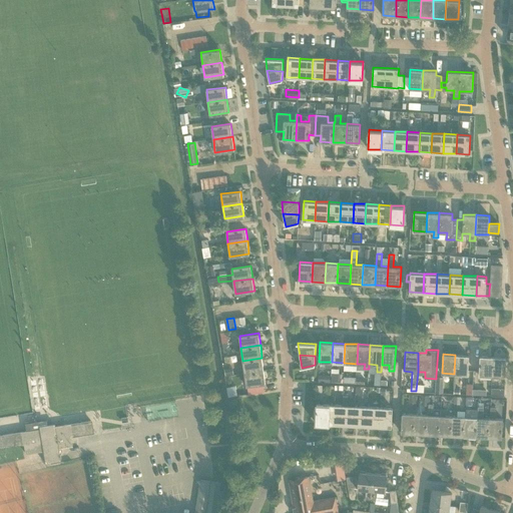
[(454,374),(467,375),(468,355),(455,355),(454,374)]
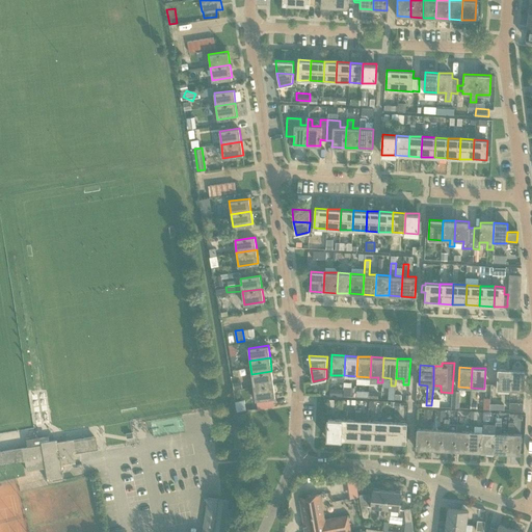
[(497,389),(510,390),(511,370),(499,369),(497,389)]
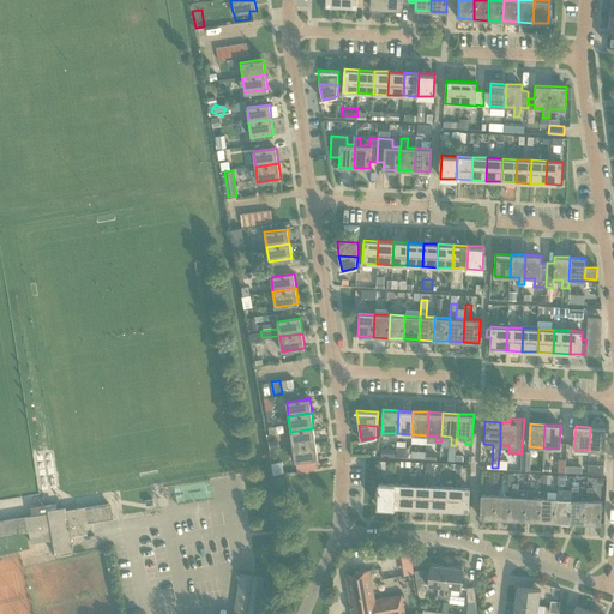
[(590,427),(589,450),(605,451),(606,427),(590,427)]
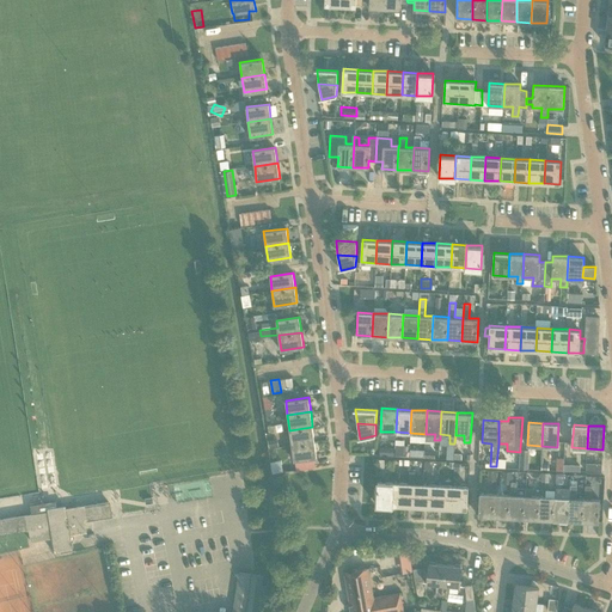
[(289,430),(292,445),(314,441),(312,427),(289,430)]
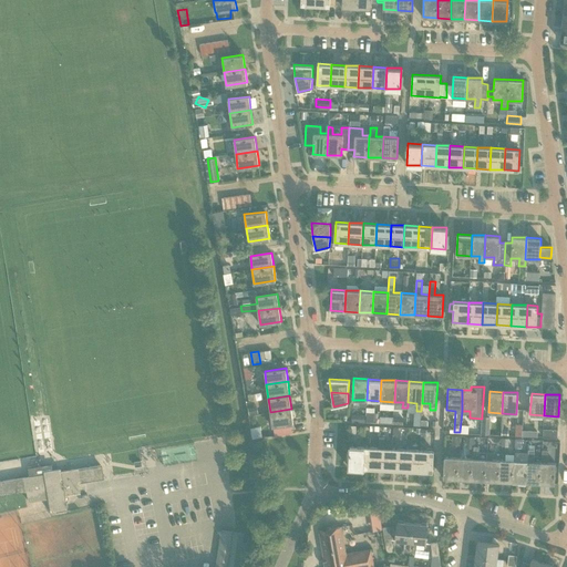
[(374,408),(367,406),(366,413),(367,413),(366,422),(380,423),(380,412),(374,412),(374,408)]
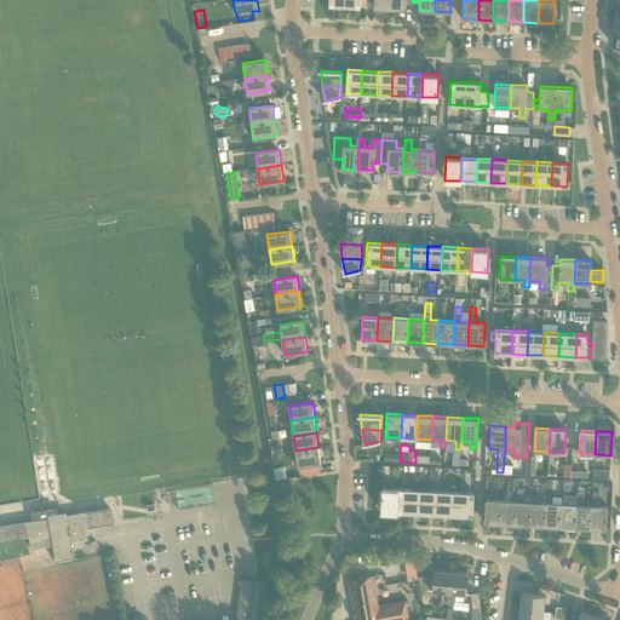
[(319,447),(296,451),(298,466),(299,466),(319,463),(321,463),(319,447)]
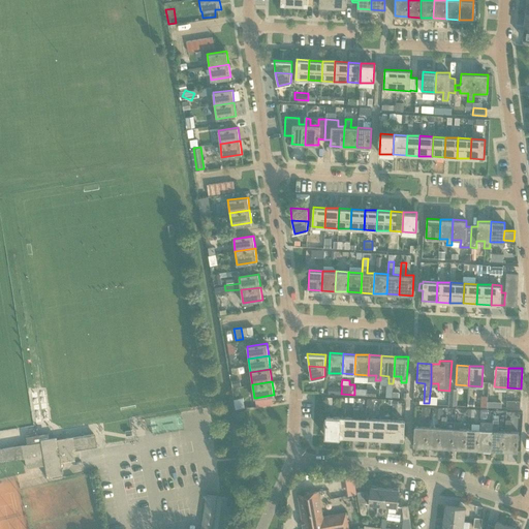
[(449,387),(449,391),(449,404),(457,405),(458,389),(449,387)]
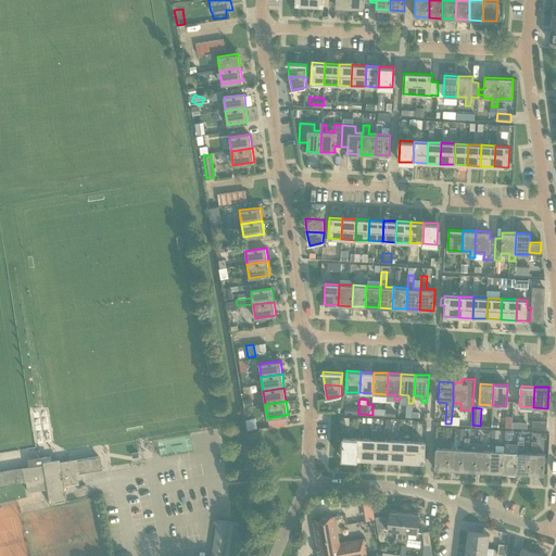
[(286,415),(268,418),(269,426),(287,424),(286,415)]
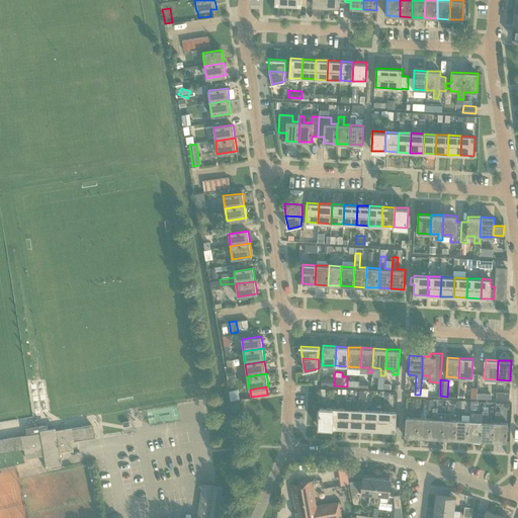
[(238,390),(229,391),(231,401),(239,400),(238,390)]
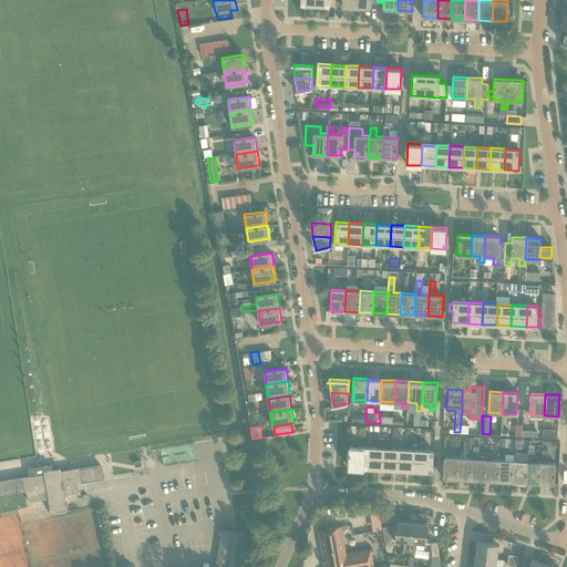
[(472,480),(485,481),(486,459),(478,459),(480,446),(474,445),(474,436),(466,436),(465,447),(473,447),(473,459),(472,480)]
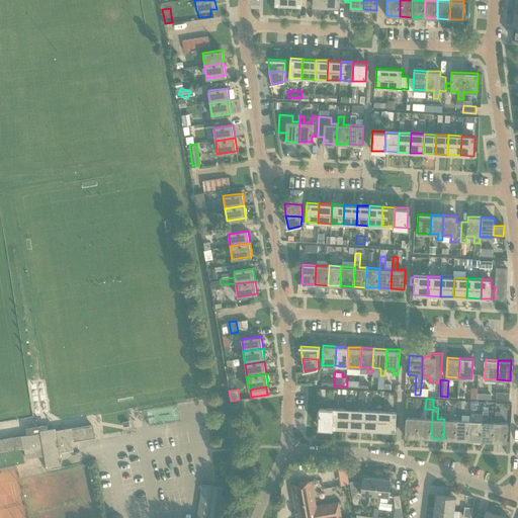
[(332,427),(333,408),(320,407),(319,427),(332,427)]
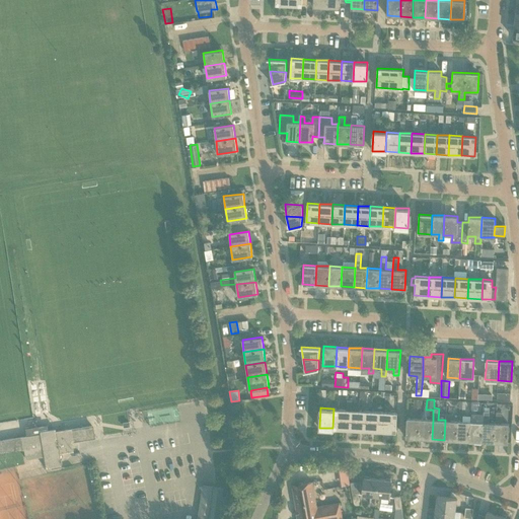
[(345,429),(346,410),(334,409),(332,428),(345,429)]
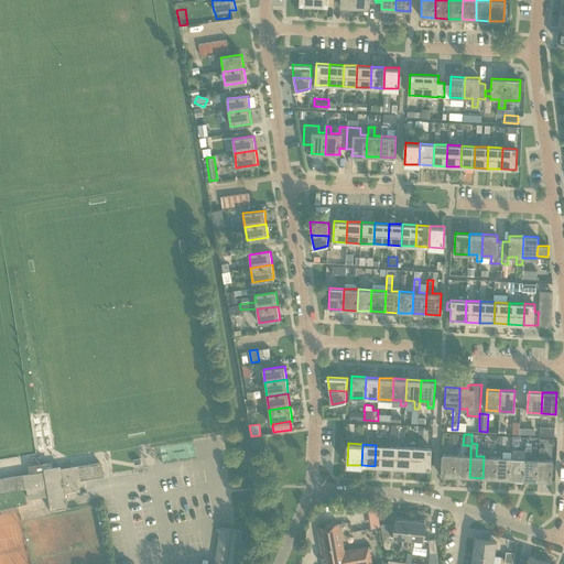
[(389,467),(390,445),(376,445),(375,466),(389,467)]
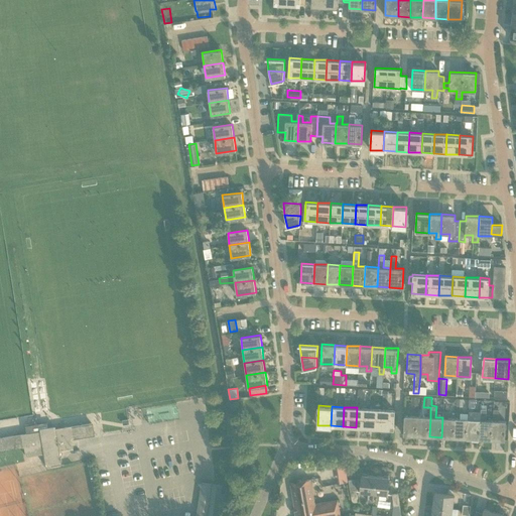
[(368,427),(369,408),(357,407),(356,427),(368,427)]
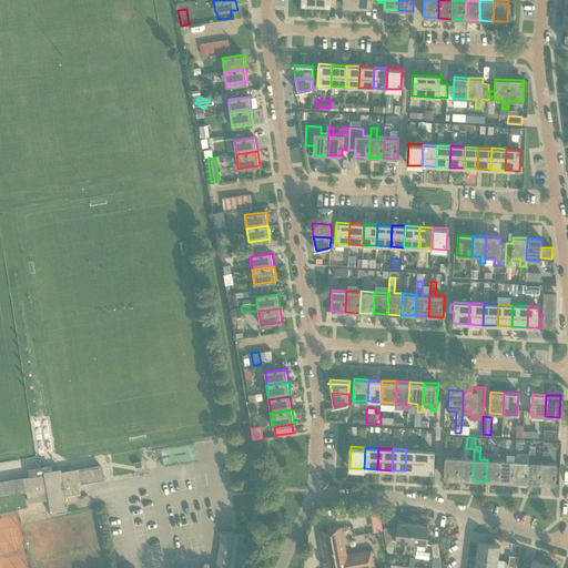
[(419,472),(421,450),(406,449),(405,470),(419,472)]
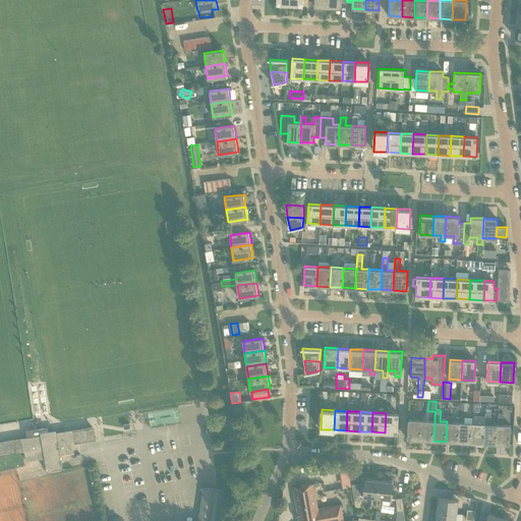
[(484,423),(483,443),(497,444),(498,424),(490,424),(491,412),(485,412),(485,423),(484,423)]
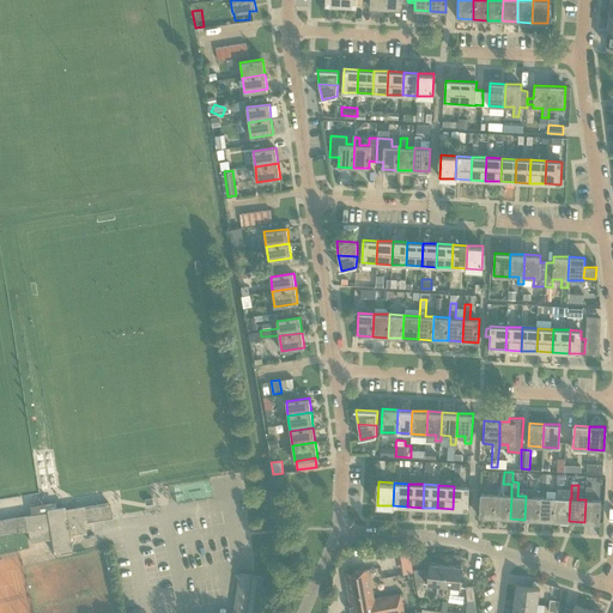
[(468,486),(454,486),(453,509),(467,510),(468,486)]
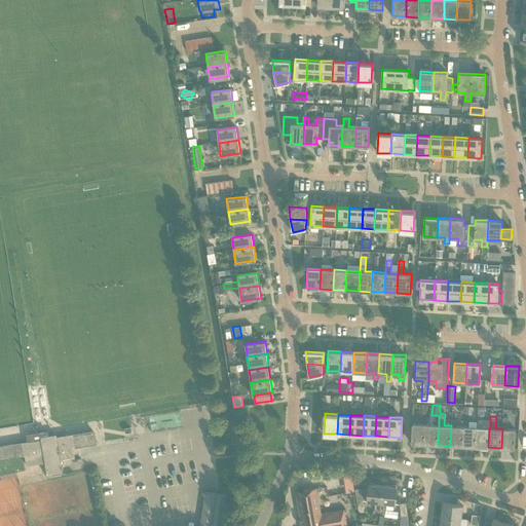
[(502,428),(501,448),(515,449),(516,429),(509,428),(509,417),(503,417),(502,428)]
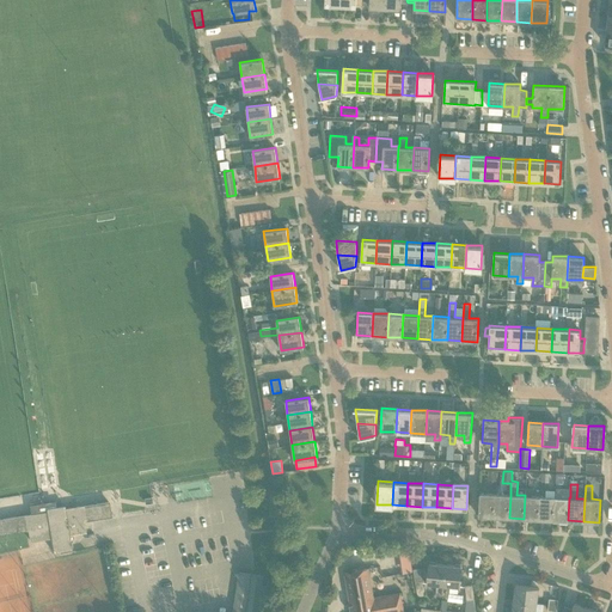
[(478,516),(494,516),(495,494),(479,493),(478,516)]
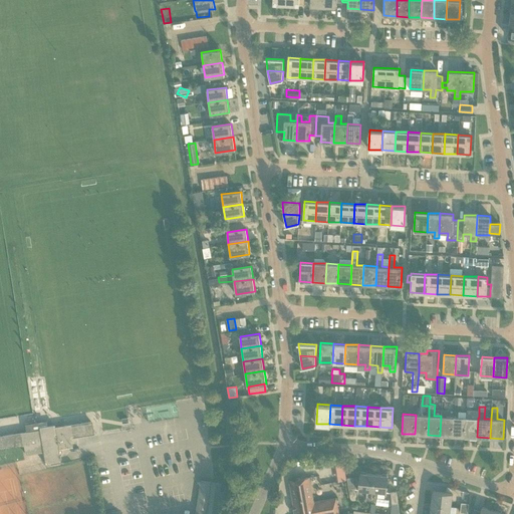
[(415,434),(428,435),(429,416),(416,415),(415,434)]
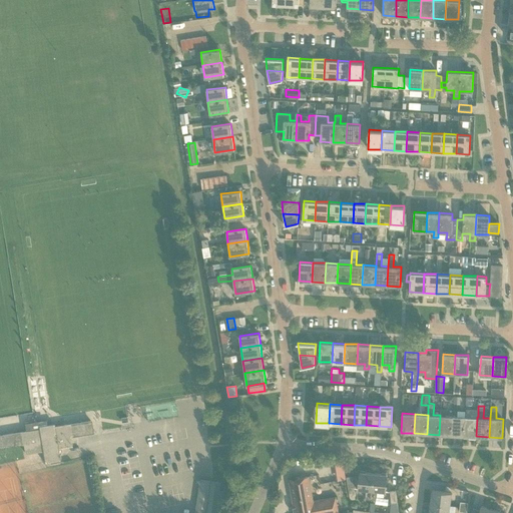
[(439,435),(451,435),(452,416),(440,415),(439,435)]
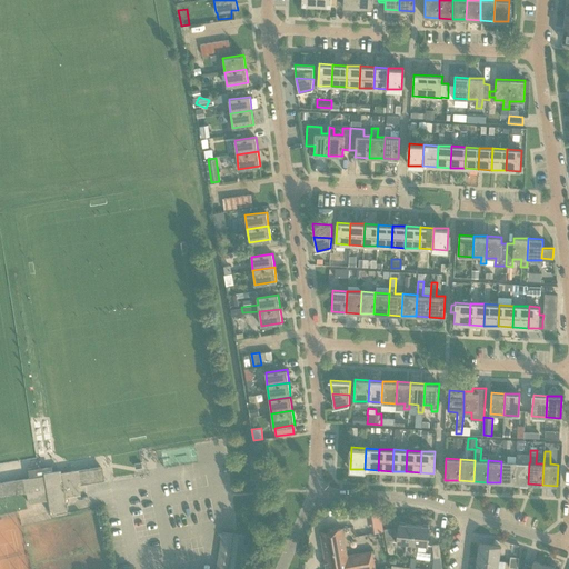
[(500,482),(515,483),(516,462),(501,461),(500,482)]
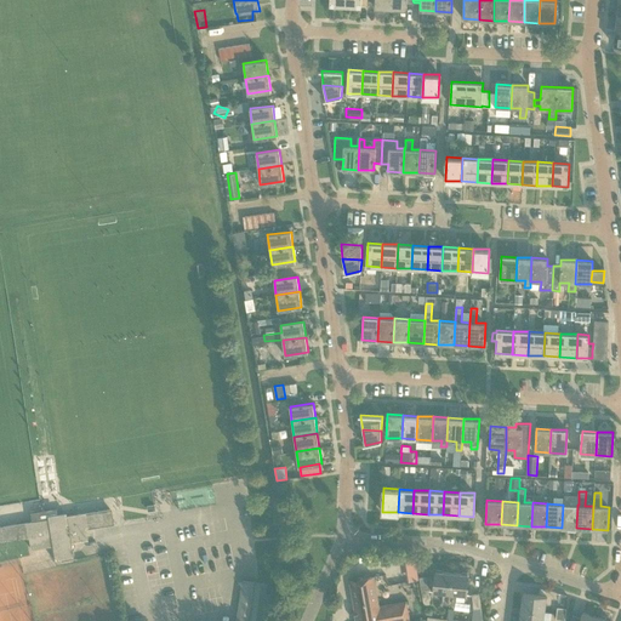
[(563,505),(562,528),(576,528),(577,505),(563,505)]
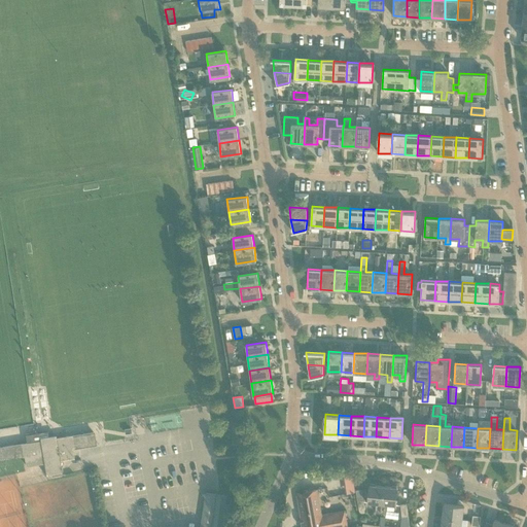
[(95,444),(93,432),(57,437),(56,435),(39,438),(40,441),(0,447),(0,459),(25,456),(26,465),(43,462),(45,476),(62,472),(60,460),(73,457),(72,448),(95,444)]
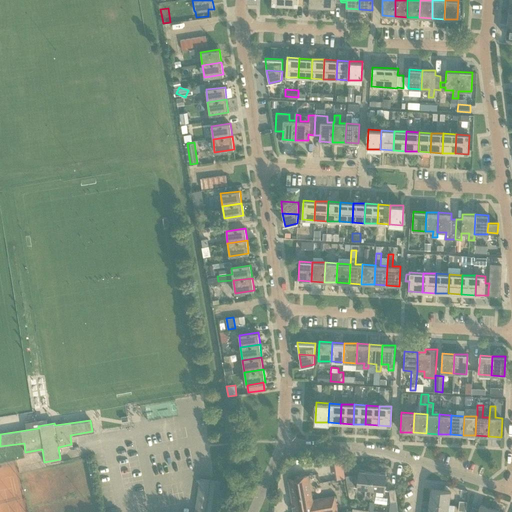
[(369,498),(372,472),(359,471),(357,487),(365,488),(364,497),(369,498)]
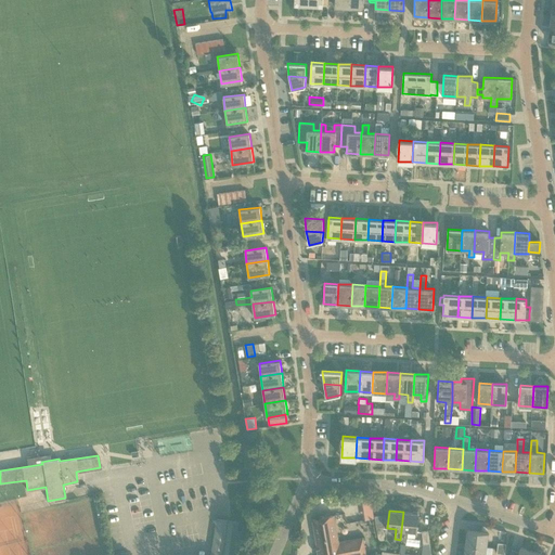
[(418,513),(403,512),(400,540),(407,540),(408,530),(416,531),(418,513)]
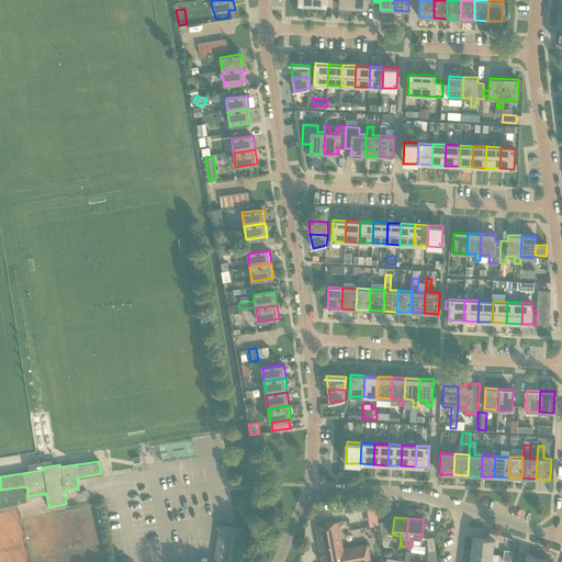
[(388,532),(385,520),(379,521),(381,534),(383,547),(390,546),(388,532)]
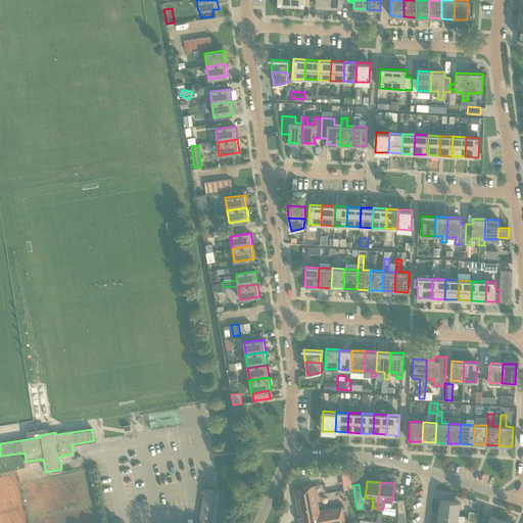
[(344,522),(341,506),(319,510),(315,485),(294,488),(299,522),(344,522)]
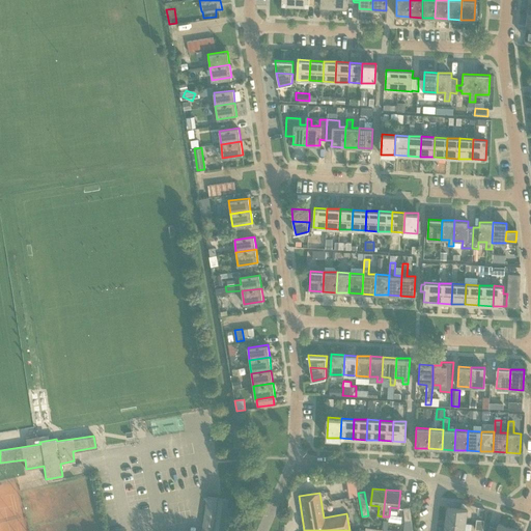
[(223,530),(228,499),(217,498),(207,496),(201,530),(223,530)]
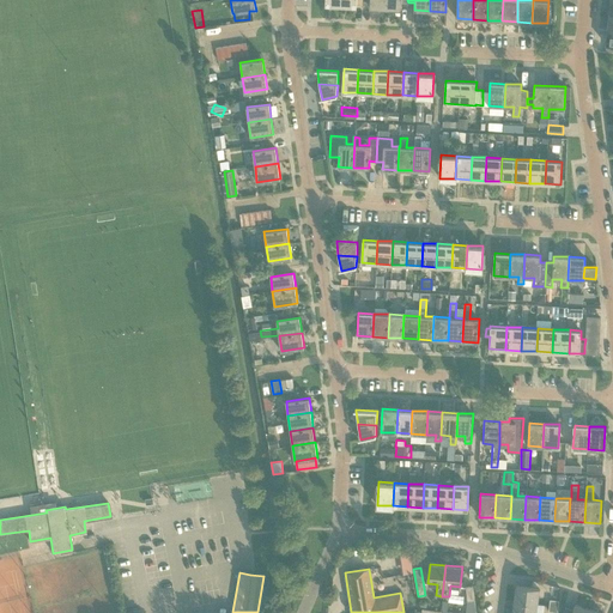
[(516,586),(514,601),(536,604),(539,588),(516,586)]
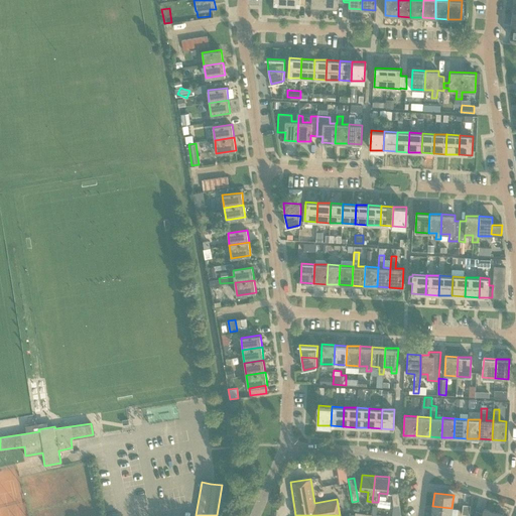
[(450,515),(452,508),(432,506),(430,515),(450,515)]
